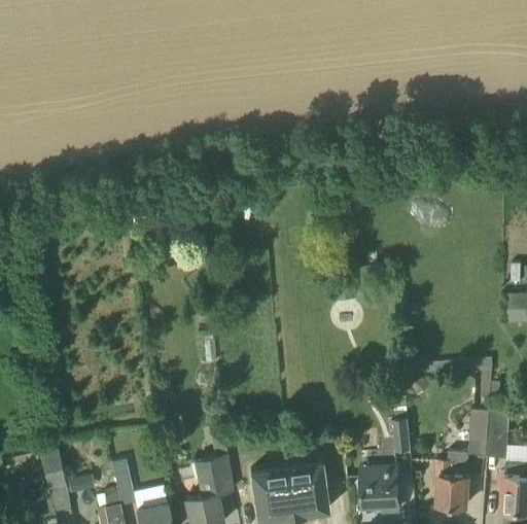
[(526,322),(526,293),(510,294),(506,294),(506,323),(526,322)]
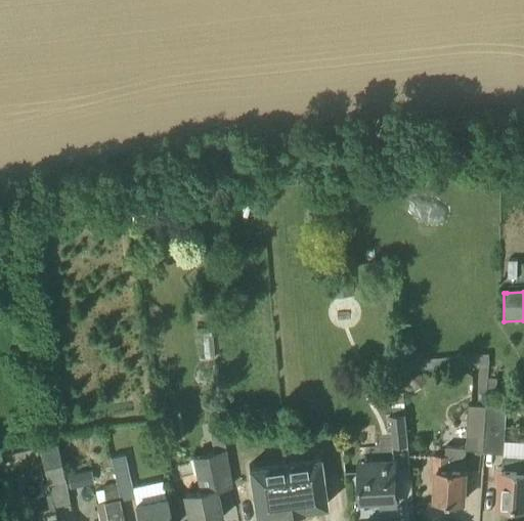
[(423,354),(413,354),(413,350),(405,351),(407,372),(424,371),(423,361),(423,354)]
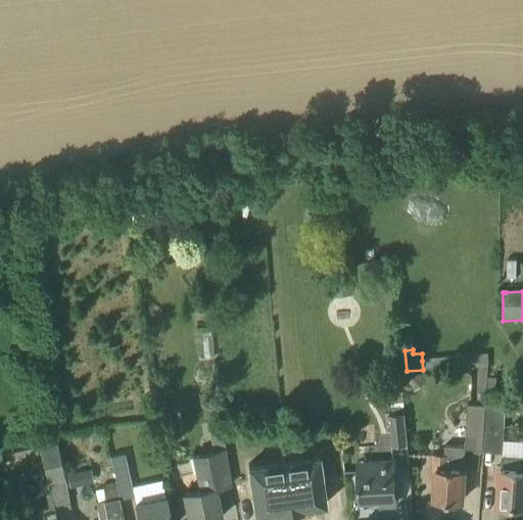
[(408,381),(417,392),(427,382),(418,372),(408,381)]
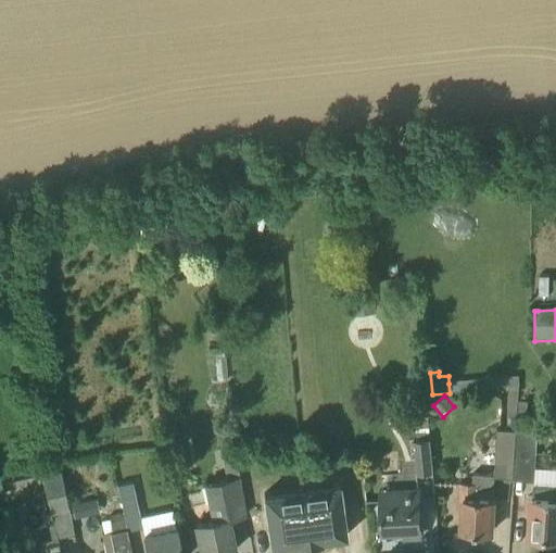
[(426,415),(425,404),(414,404),(415,416),(426,415)]
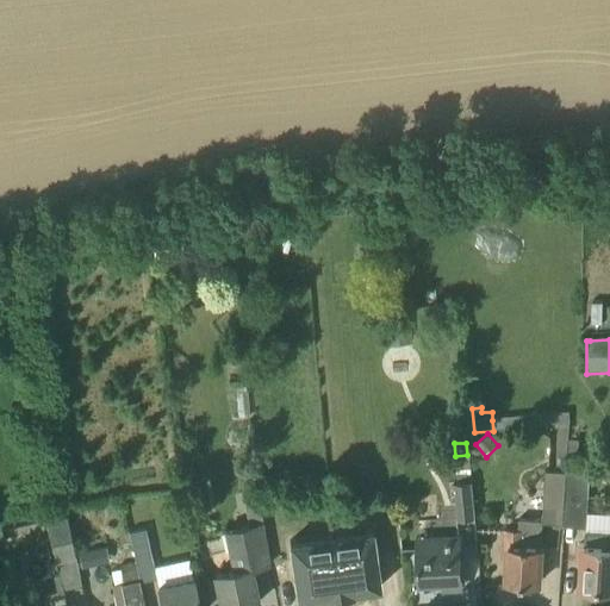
[(546,472),(542,523),(542,524),(564,526),(566,473),(555,473),(546,472)]
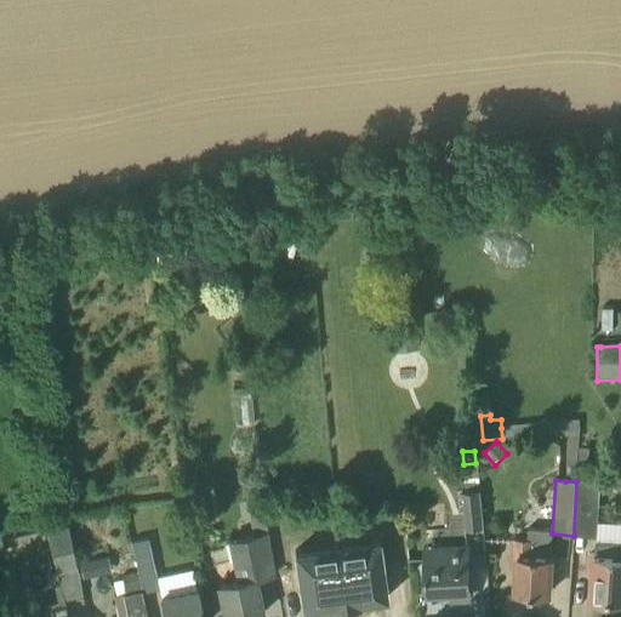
[(600,481),(576,480),(576,481),(574,536),(573,538),(597,541),(600,481)]
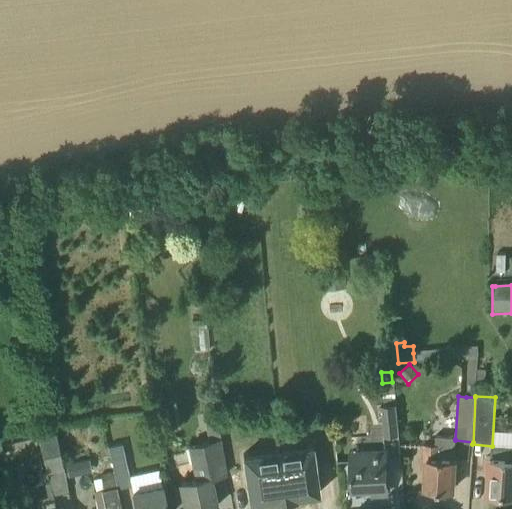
[(382,408),(383,424),(384,439),(396,439),(396,424),(394,407),(382,408)]
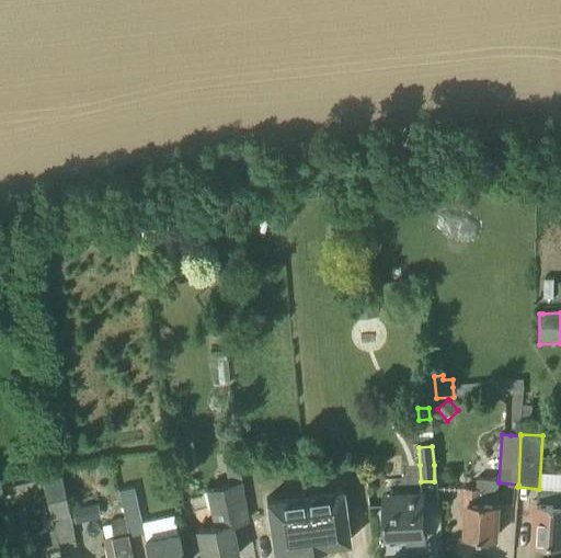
[(226,474),(229,487),(240,484),(238,471),(226,474)]
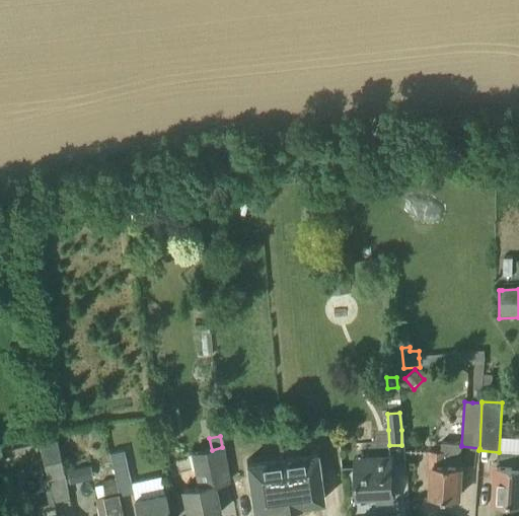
[(68,501),(56,443),(40,447),(53,505),(68,501)]
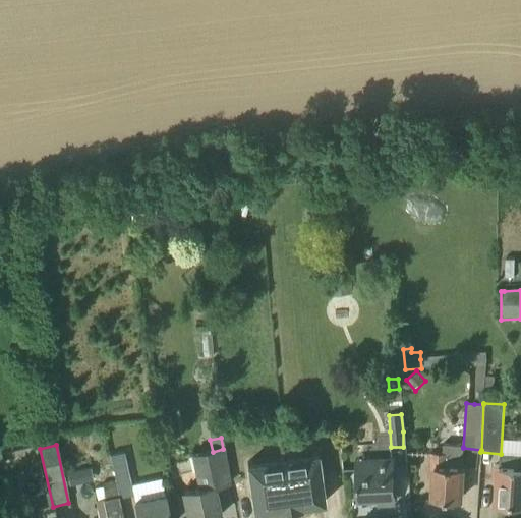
[(462,469),(463,448),(463,447),(443,446),(443,455),(429,454),(428,469),(432,470),(431,483),(436,483),(433,500),(448,502),(448,504),(457,505),(457,503),(460,503),(463,482),(464,469),(462,469)]
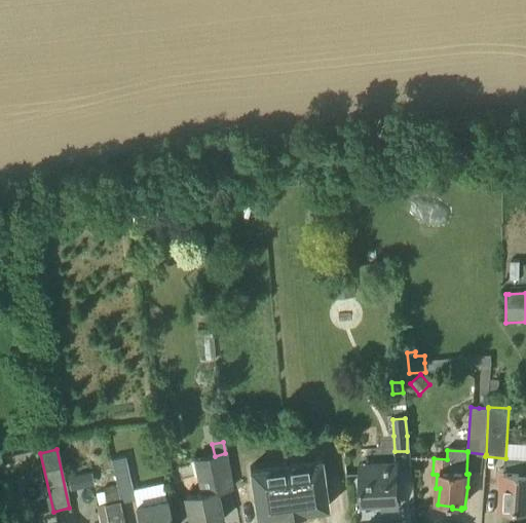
[(230,483),(225,453),(215,456),(194,460),(201,493),(185,496),(190,522),(223,522),(216,493),(231,490),(230,483)]
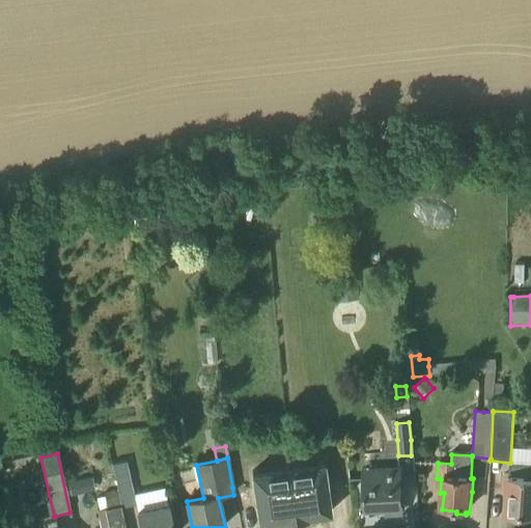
[(117,493),(121,509),(136,506),(134,496),(127,463),(111,467),(117,493)]
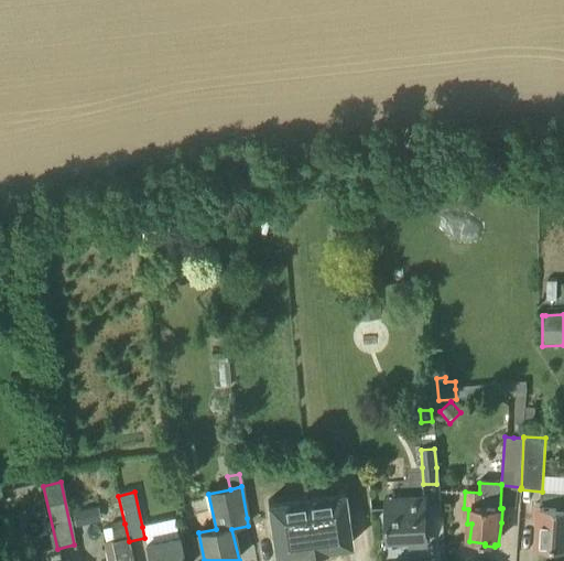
[(306,498),(314,552),(326,550),(326,549),(349,546),(351,546),(351,543),(344,495),(345,495),(344,493),(342,493),(306,498)]
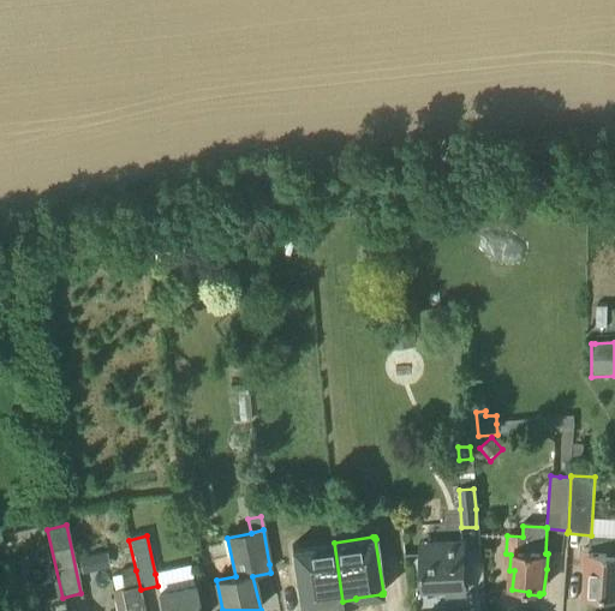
[(587,551),(584,551),(584,569),(589,569),(587,594),(604,595),(604,598),(614,598),(614,595),(614,539),(589,538),(587,551)]
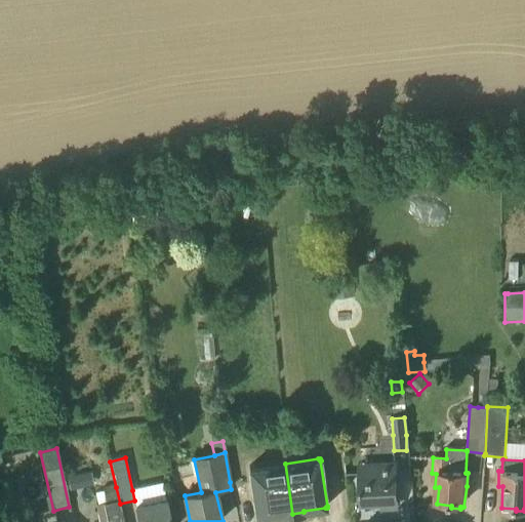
[(285,464),(251,469),(251,468),(249,468),(249,470),(256,516),(255,516),(256,518),(258,518),(257,517),(280,514),(280,516),(292,514),(285,464)]
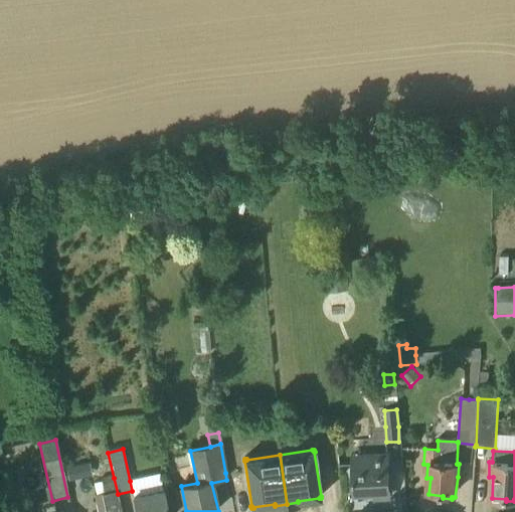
[(353,465),(355,496),(389,494),(387,459),(369,461),(369,464),(353,465)]
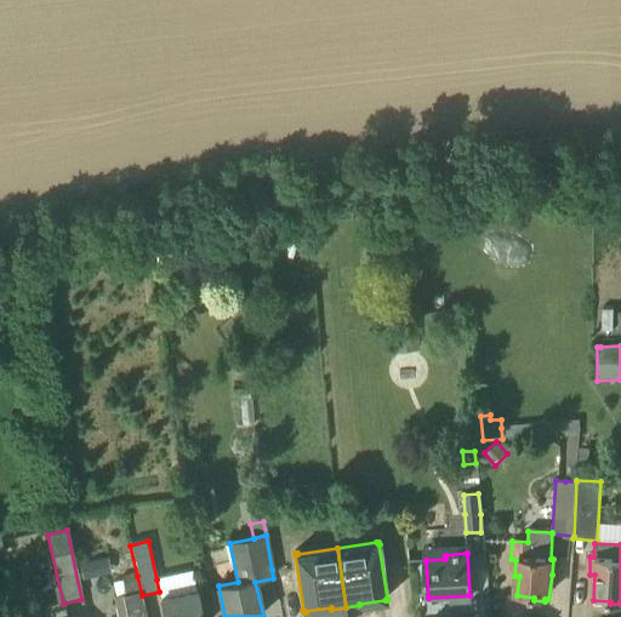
[(98,580),(95,563),(81,566),(85,582),(98,580)]
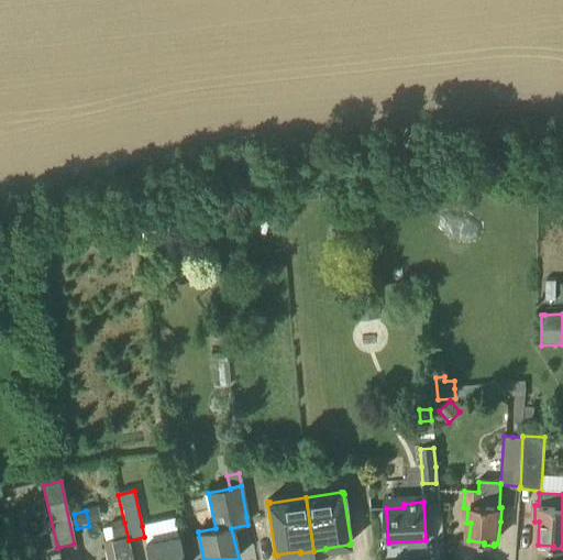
[(132,559),(129,540),(124,523),(110,526),(112,533),(107,534),(108,541),(111,541),(116,559),(132,559)]
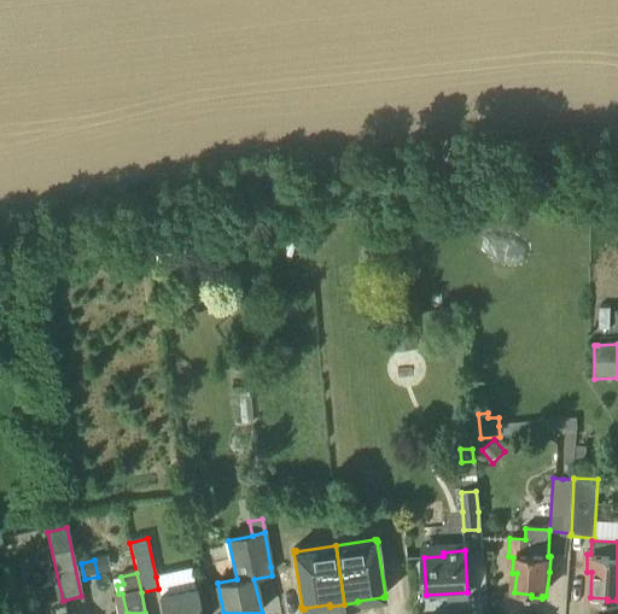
[(200,613),(196,588),(159,596),(163,613),(200,613)]
